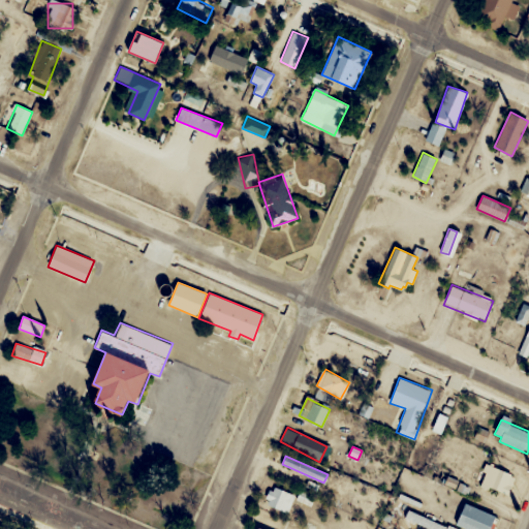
[(478,484),(507,495),(515,475),(487,464),(478,484)]
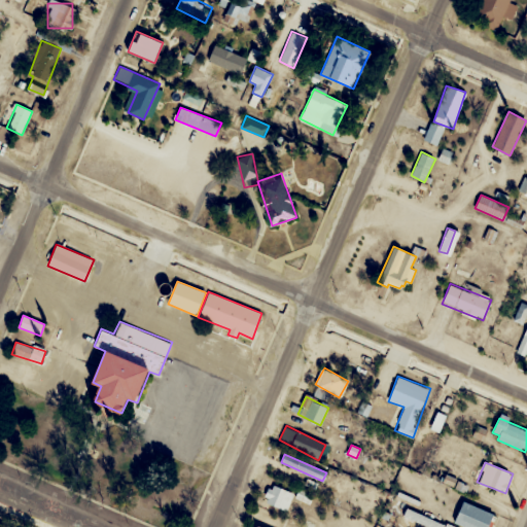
[(286,511),(293,492),(270,484),(262,502),(286,511)]
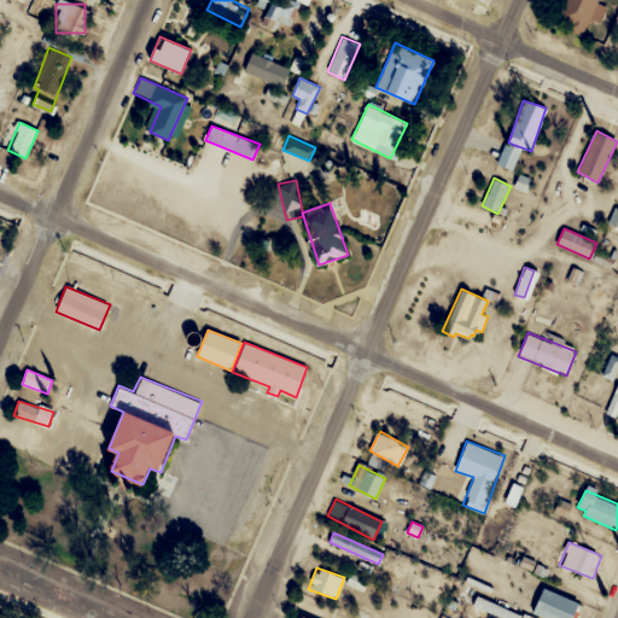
[(532,612),(544,617),(573,617),(581,604),(543,588),(532,612)]
